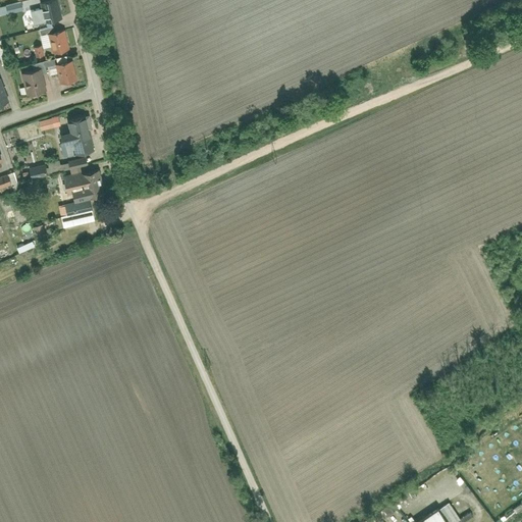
[(46,20),(63,15),(58,0),(43,0),(41,1),(46,20)]
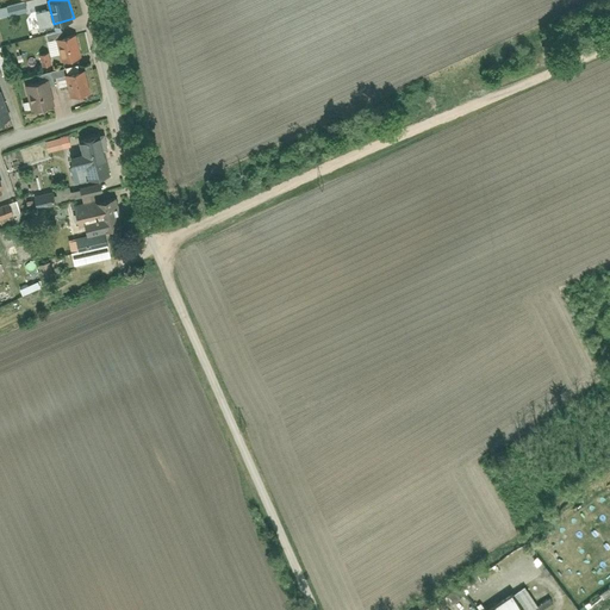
[(33,29),(43,26),(41,16),(31,18),(33,29)]
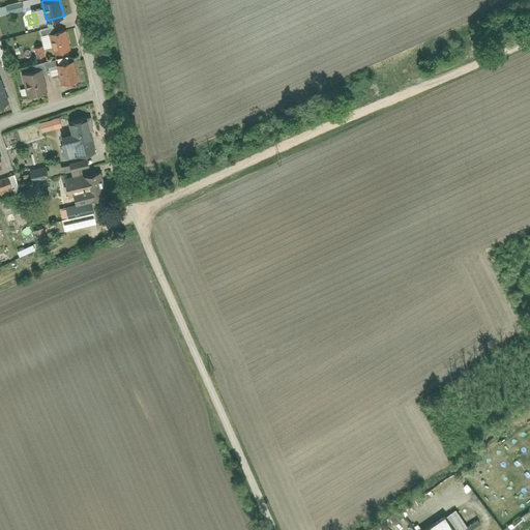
[(49,32),(54,52),(71,48),(66,28),(49,32)]
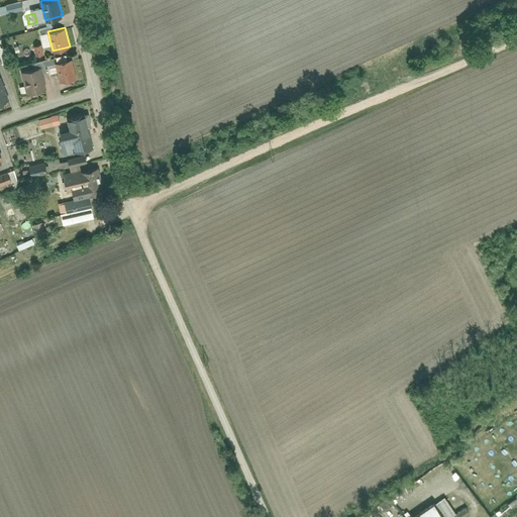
[(36,55),(44,53),(41,42),(34,44),(36,55)]
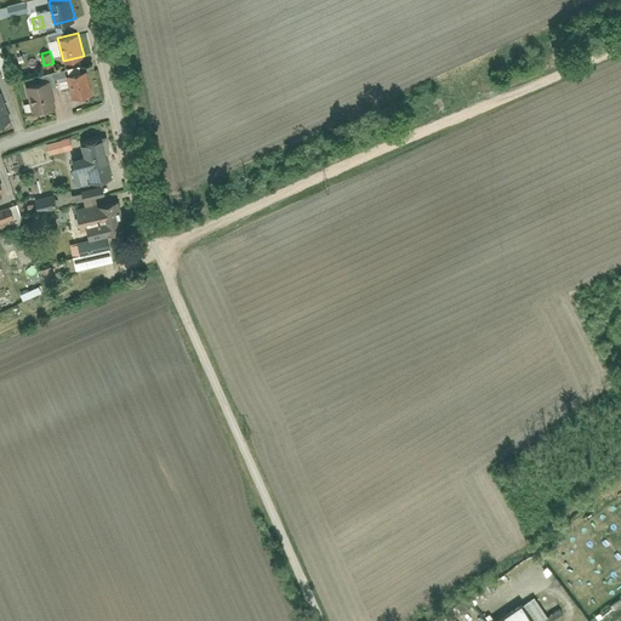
[(61,89),(70,86),(68,74),(66,67),(56,70),(61,89)]
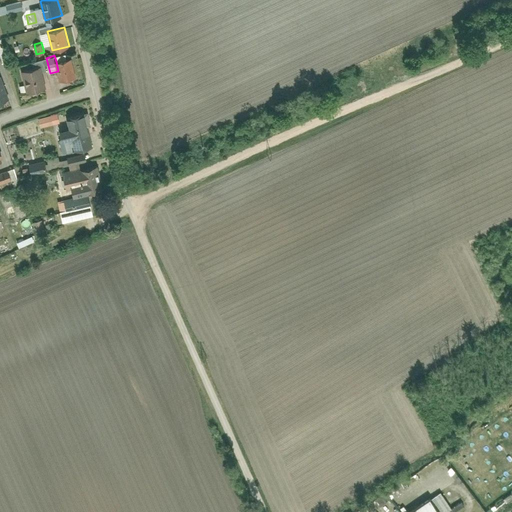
[(58,71),(61,80),(77,76),(72,57),(56,61),(58,71)]
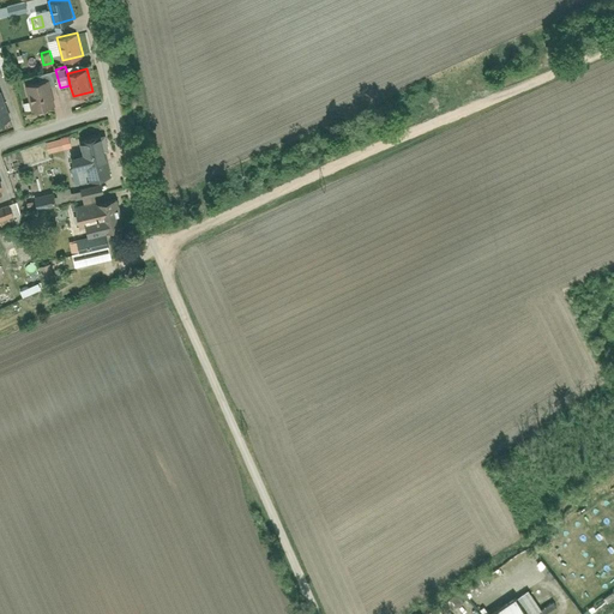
[(26,84),(32,109),(55,104),(49,78),(26,84)]
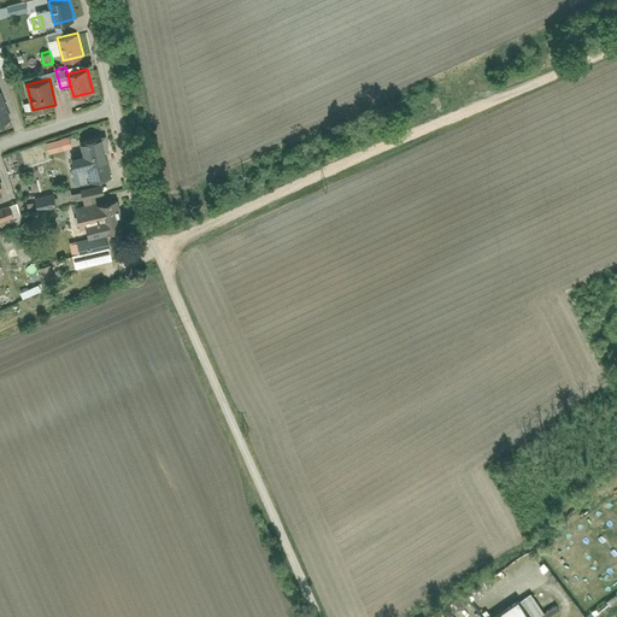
[(0,88),(0,119),(12,116),(1,88),(0,88)]
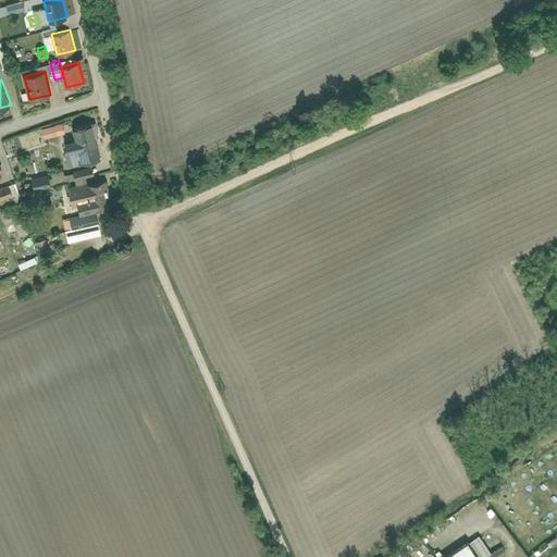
[(100,158),(94,122),(73,125),(75,137),(63,139),(65,151),(77,149),(79,161),(100,158)]
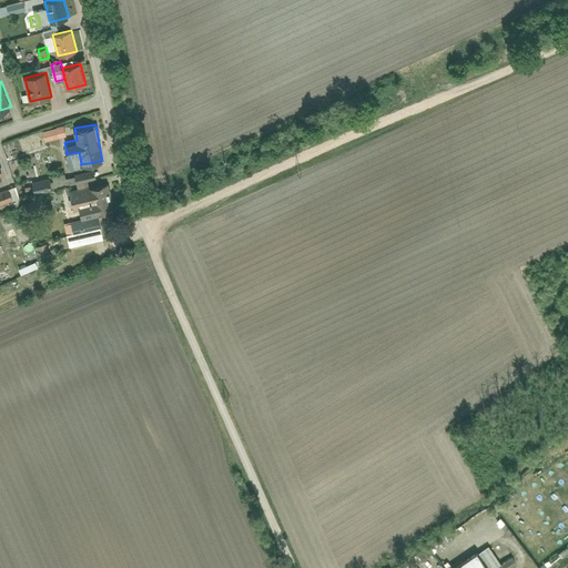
[(43,130),(46,140),(59,137),(57,127),(43,130)]
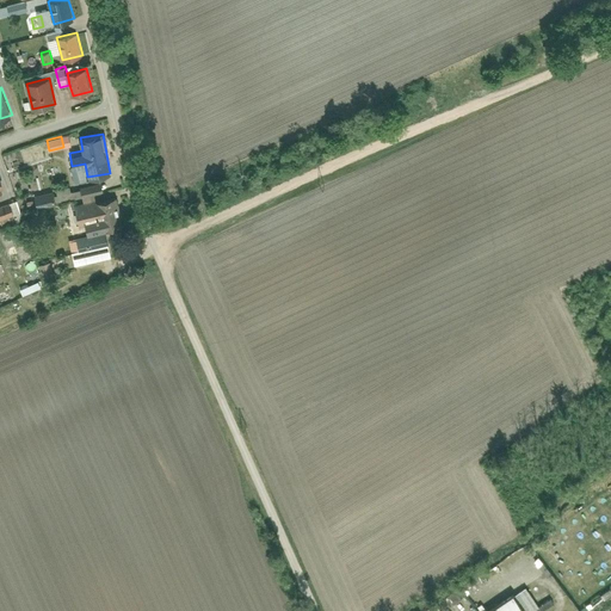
[(79,185),(82,197),(94,193),(105,191),(103,180),(79,185)]
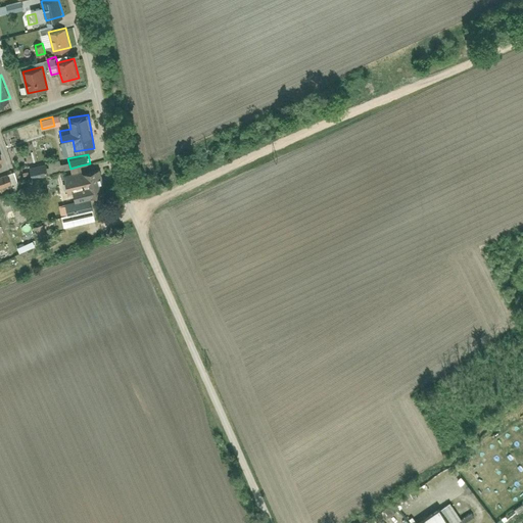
[(31,165),(33,177),(49,174),(46,162),(31,165)]
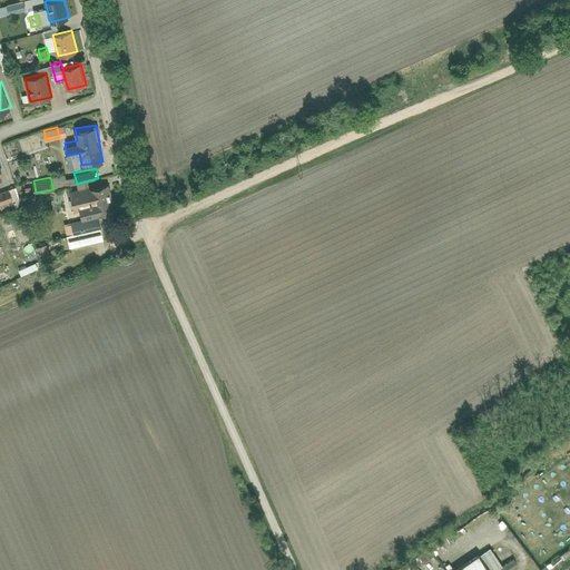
[(78,209),(80,219),(97,215),(117,210),(110,182),(89,186),(78,188),(68,190),(74,210),(78,209)]
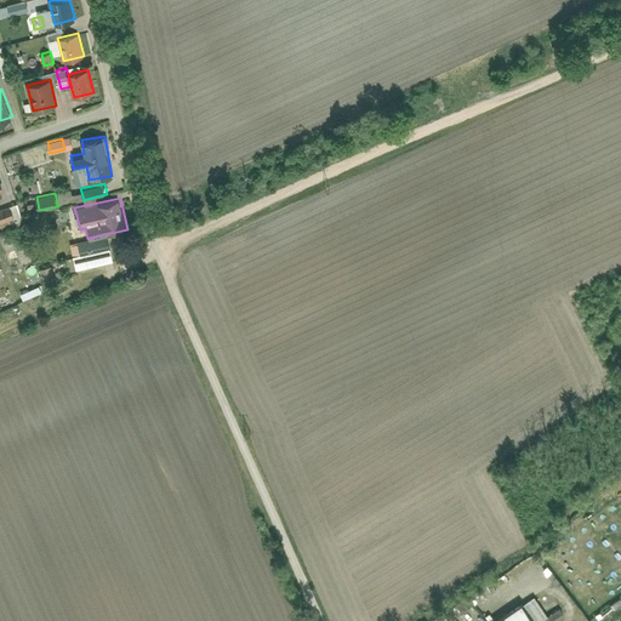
[(0,208),(0,221),(16,216),(11,205),(0,208)]
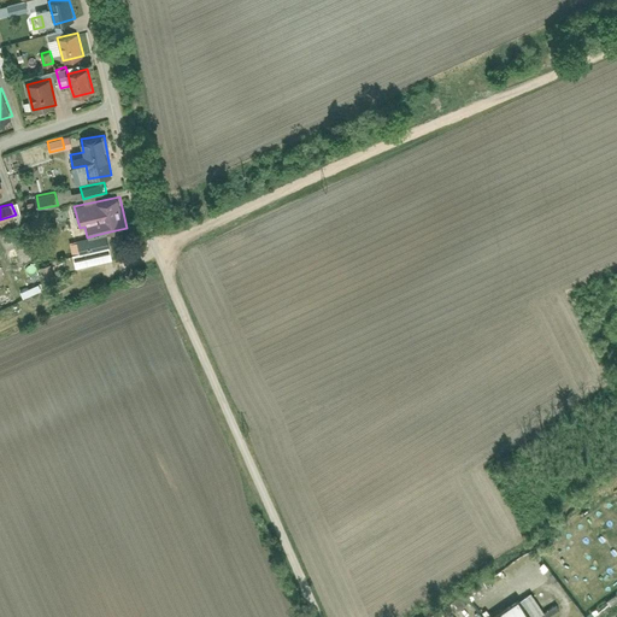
[(80,252),(109,246),(105,233),(87,238),(76,240),(80,252)]
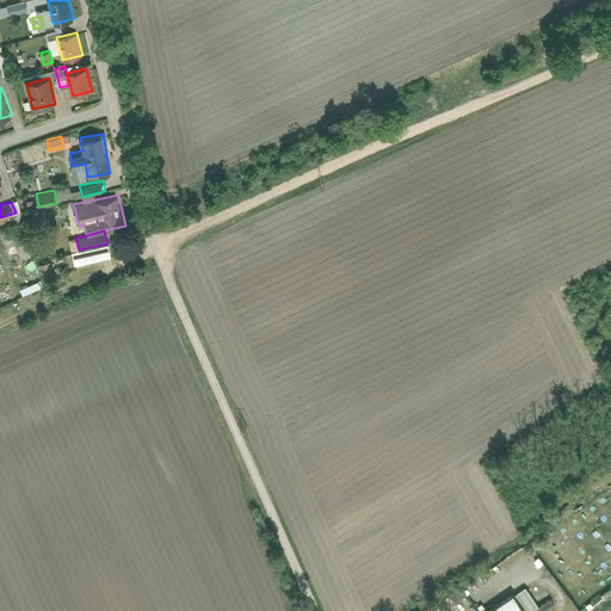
[(73,251),(75,264),(110,257),(107,244),(79,250),(73,251)]
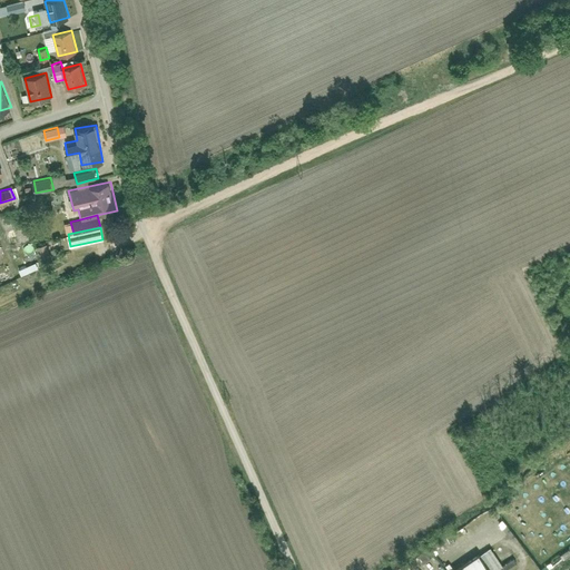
[(42,256),(52,255),(51,244),(41,245),(42,256)]
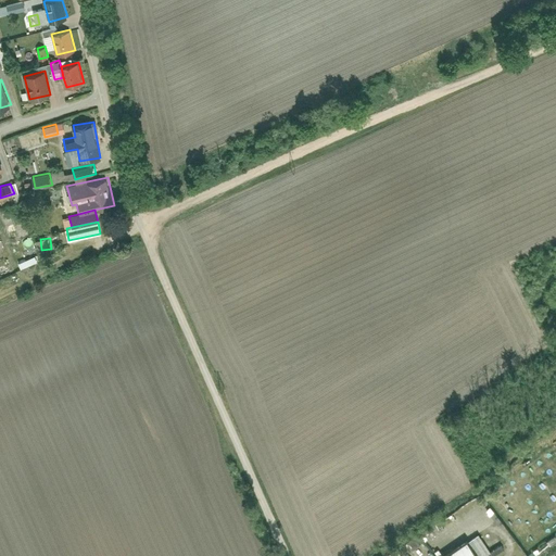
[(24,267),(41,262),(39,256),(23,262),(24,267)]
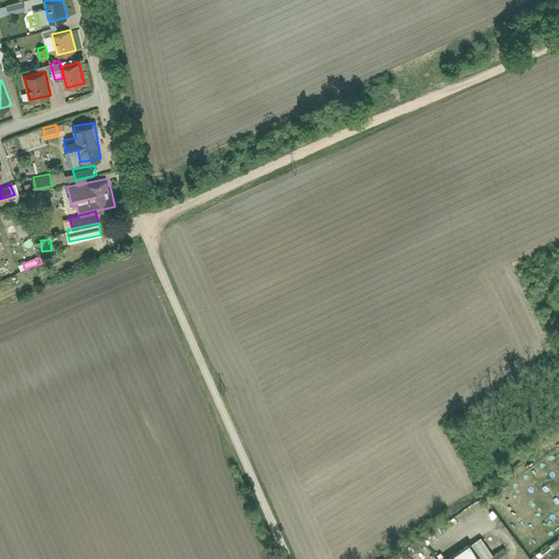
[(420,538),(426,546),(447,534),(442,525),(420,538)]
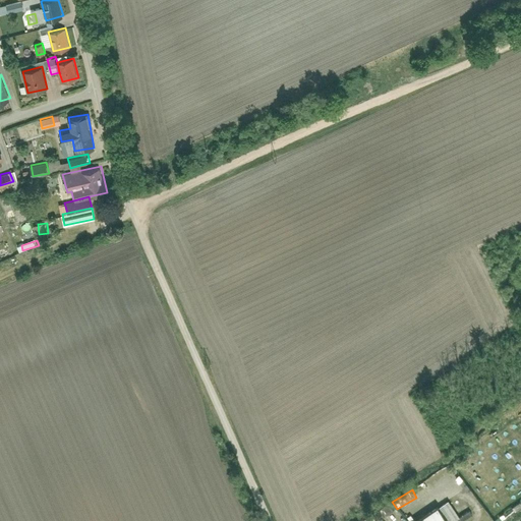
[(418,520),(448,520),(440,508),(418,520)]
